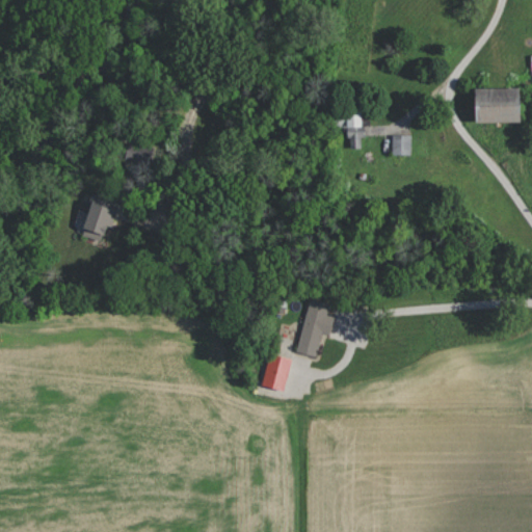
[(522,123),(521,87),(476,88),(477,124),(522,123)]
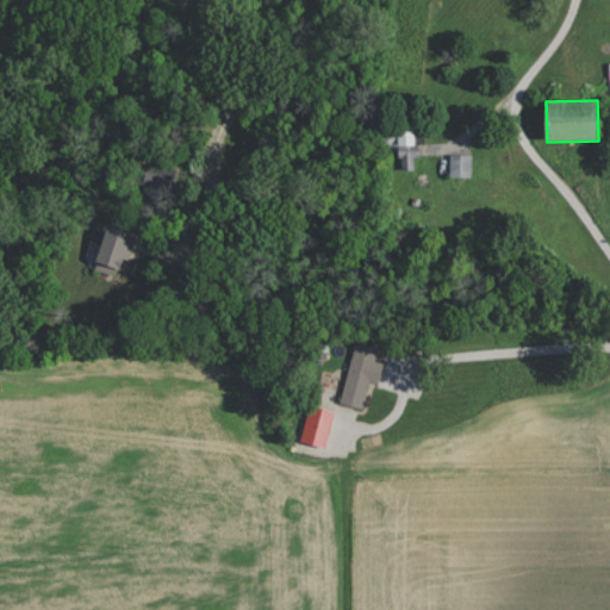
[(450,178),(472,178),(473,155),(450,155),(450,178)]
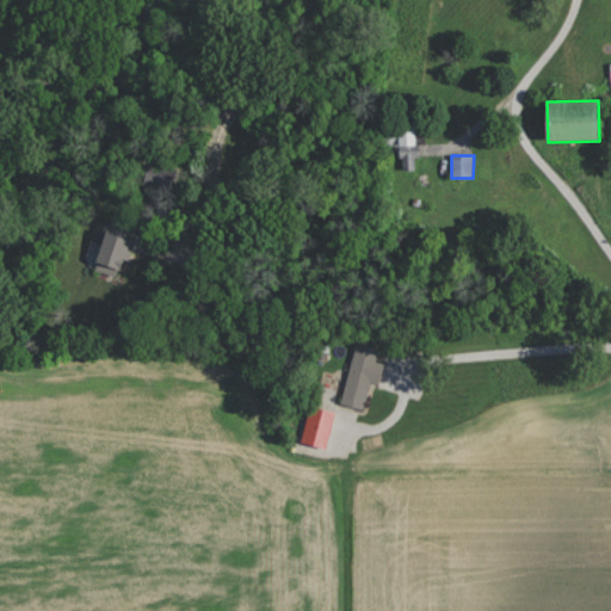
[(174,172),(152,161),(143,180),(165,190),(174,172)]
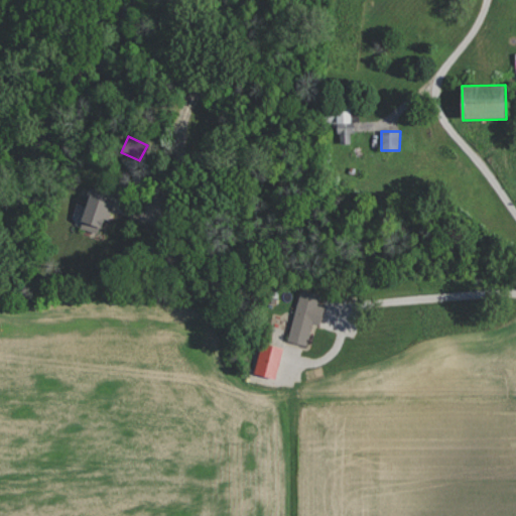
[(102,235),(113,195),(91,188),(80,229),(102,235)]
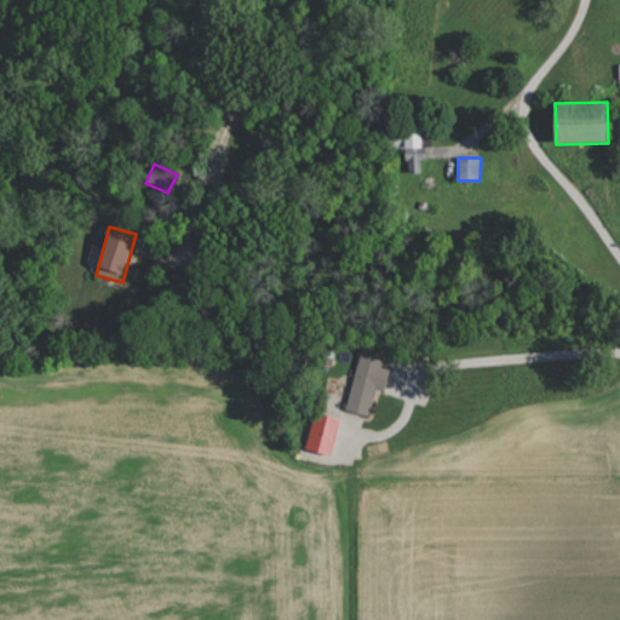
[(348,409),(369,414),(374,386),(385,389),(389,368),(382,367),(384,354),(360,349),(348,409)]
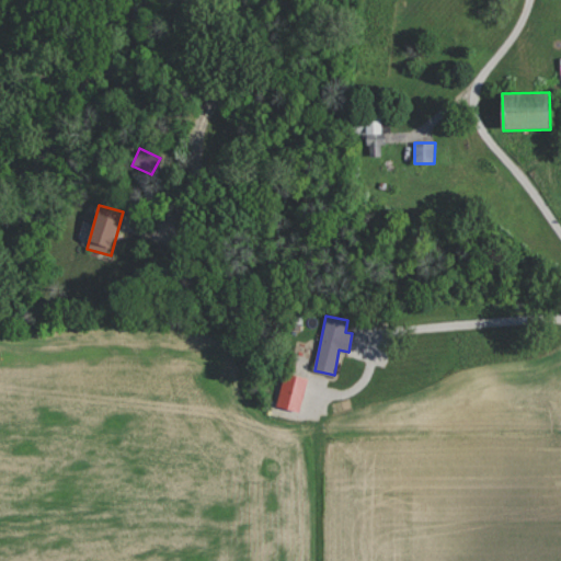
[(277,407),(300,411),(307,376),(284,371),(277,407)]
